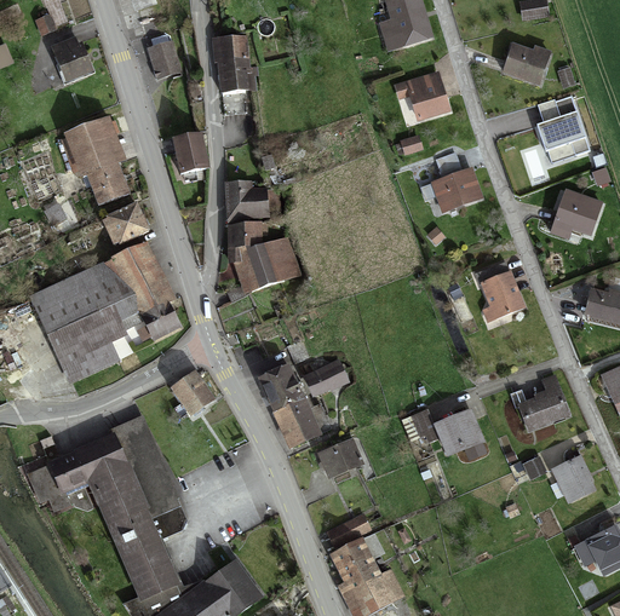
[(385,0),(390,13),(378,17),(388,50),(434,35),(423,0),(385,0)]
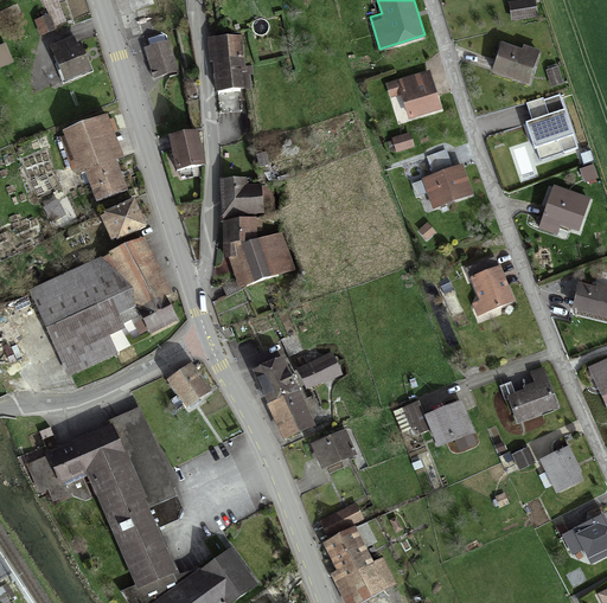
[(535,0),(509,1),(510,19),(536,17),(535,0)]
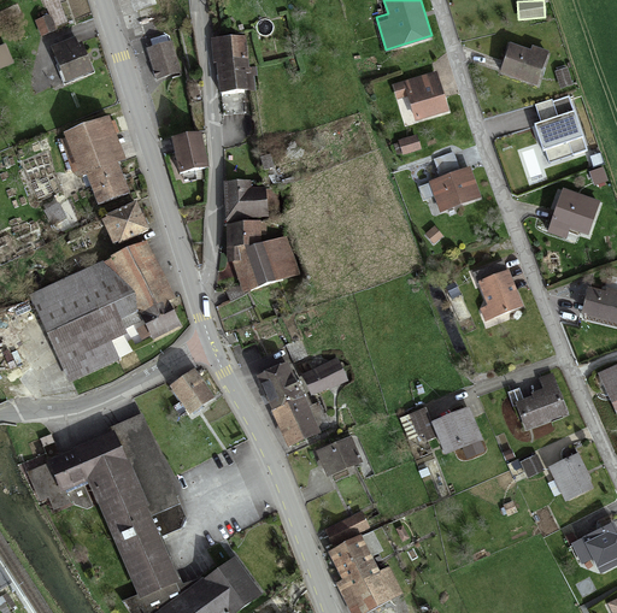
[(50,12),(36,17),(41,31),(54,25),(50,12)]
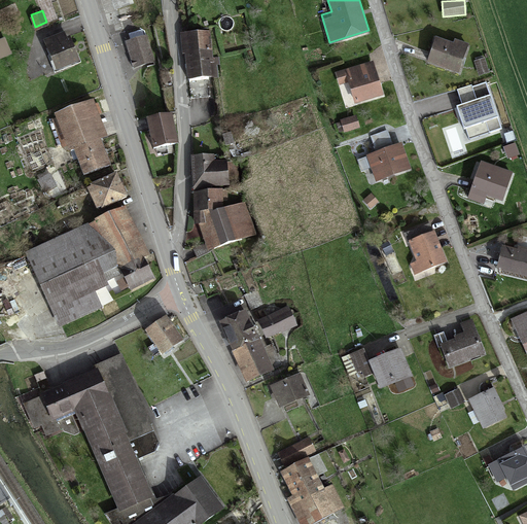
[(209,29),(181,32),(183,50),(185,50),(188,78),(214,75),(209,29)]
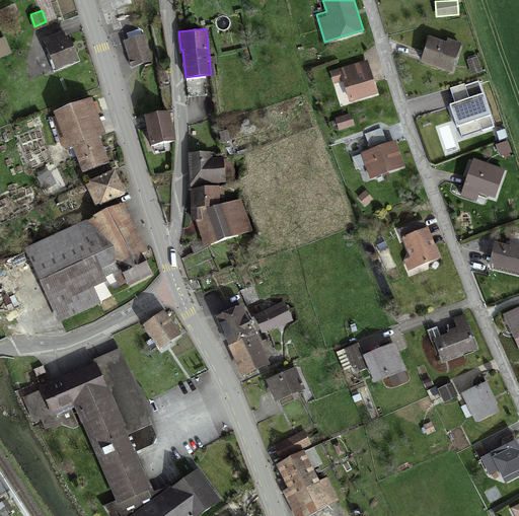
[(64,32),(43,40),(53,69),(73,61),(64,32)]
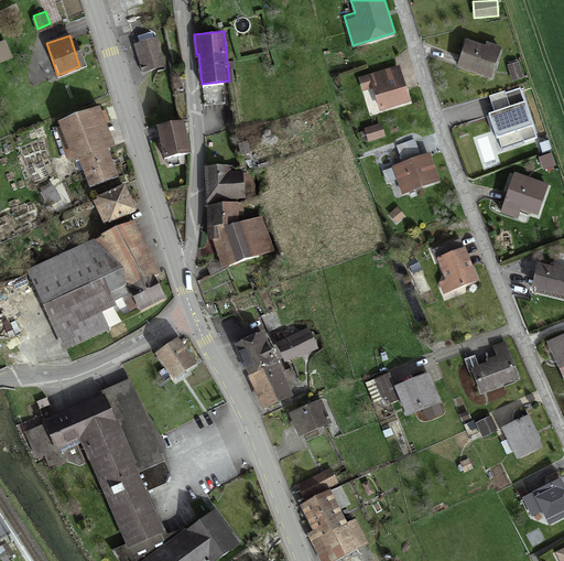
[(163,63),(155,36),(134,42),(142,68),(163,63)]
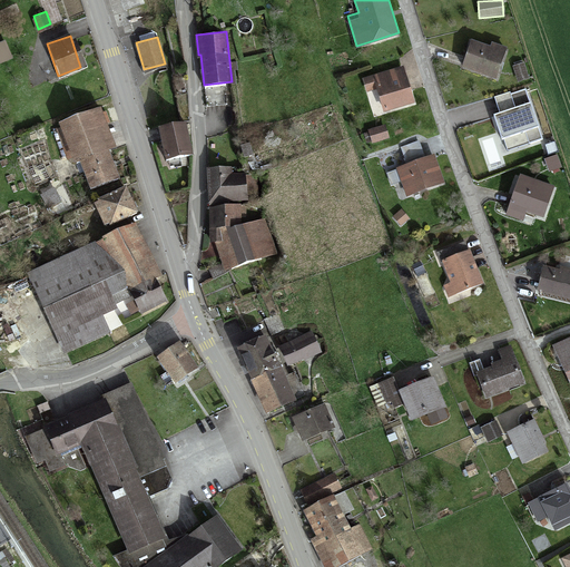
[(5,38),(0,39),(0,57),(11,54),(5,38)]
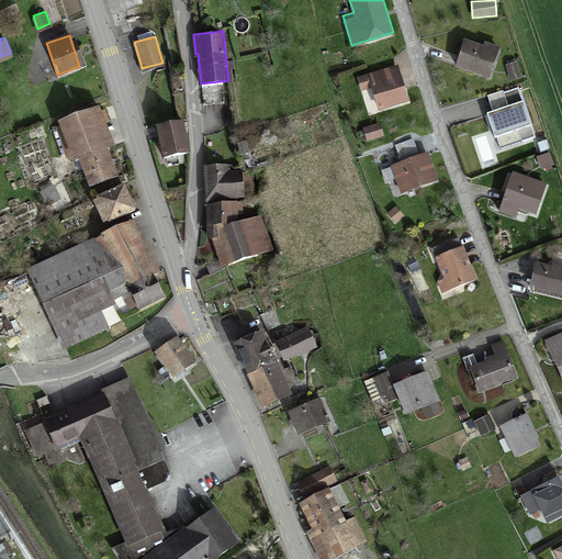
[(464,41),(456,65),(489,76),(498,47),(485,43),(483,47),(464,41)]
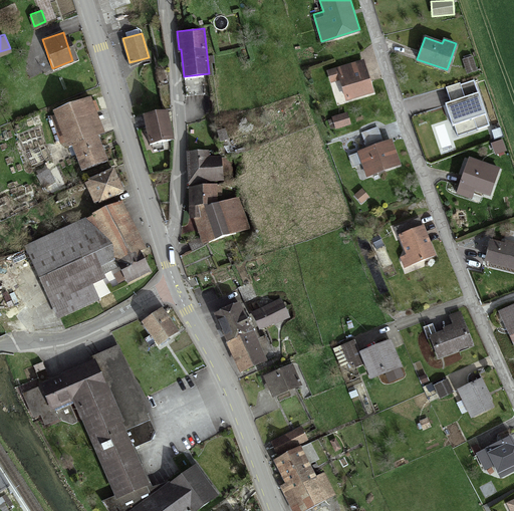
[(471,56),(463,59),(465,68),(474,66),(471,56)]
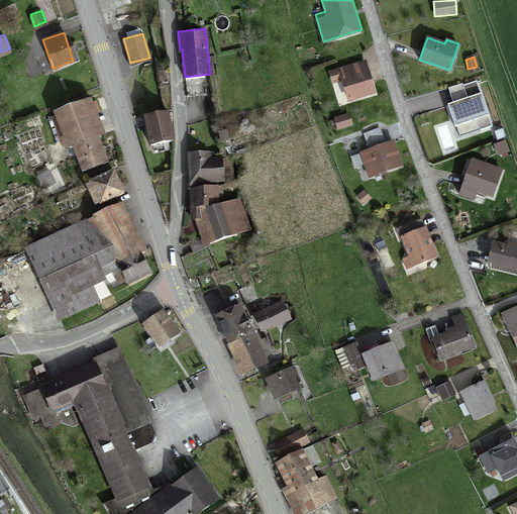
[(366,59),(331,68),(334,80),(342,78),(346,96),(374,89),(366,59)]
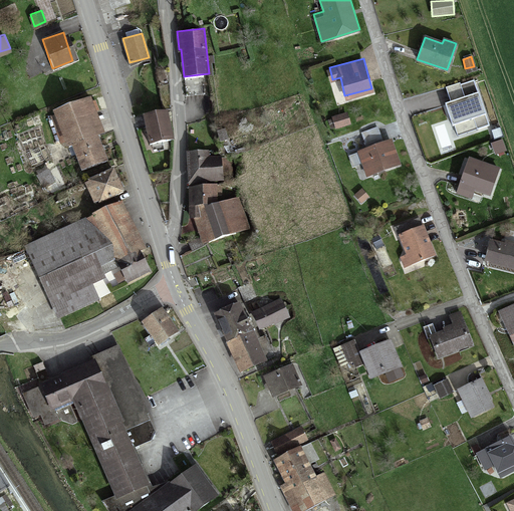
[(488,122),(474,77),(447,86),(452,99),(447,101),(458,133),(488,122)]
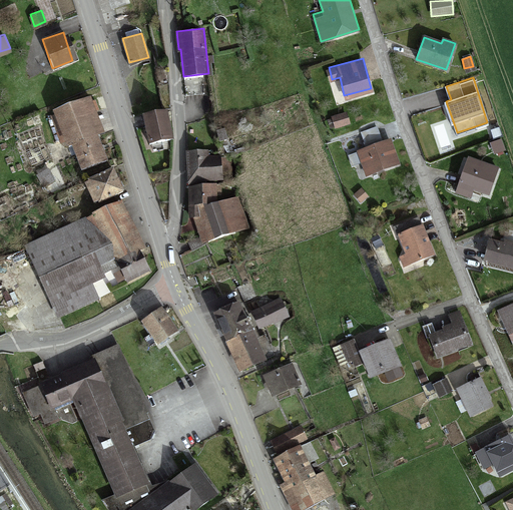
[(70,143),(79,169),(103,160),(94,134),(101,131),(89,97),(52,110),(65,145),(70,143)]
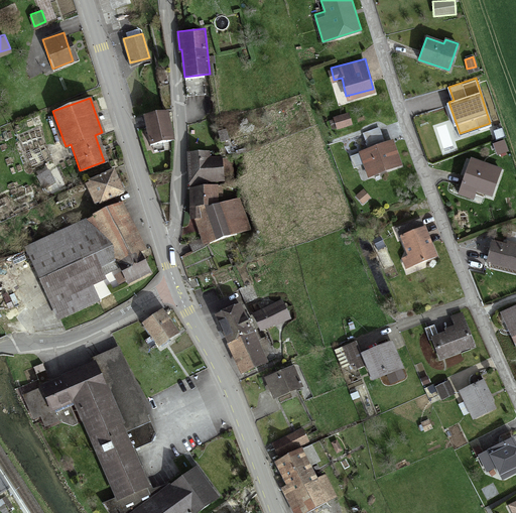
[(349,110),(334,114),(338,125),(352,121),(349,110)]
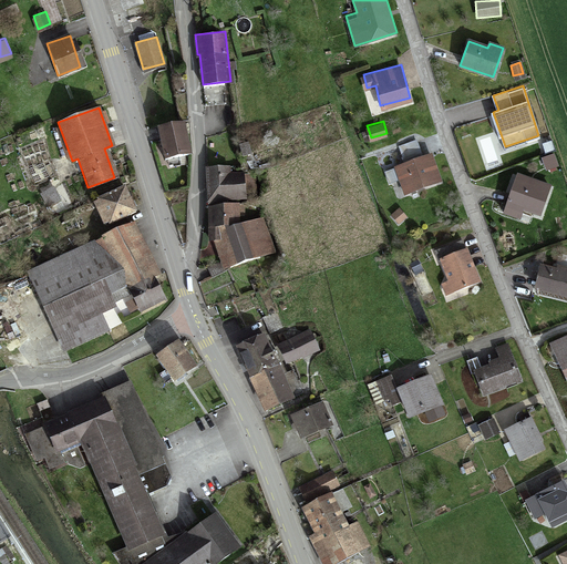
[(189,152),(184,122),(153,127),(156,141),(162,139),(165,156),(189,152)]
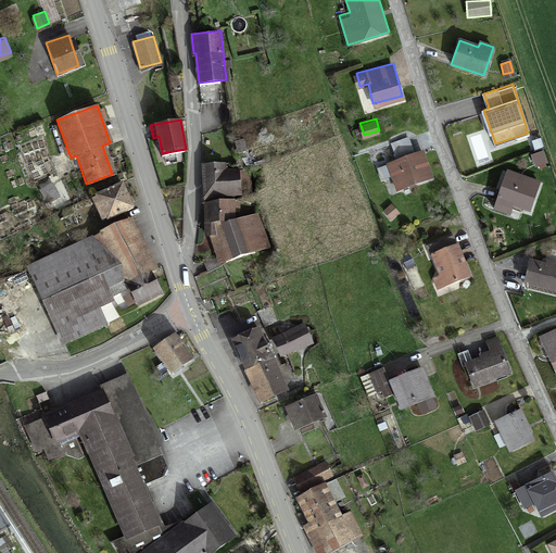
[(231,141),(231,153),(240,153),(240,142),(231,141)]
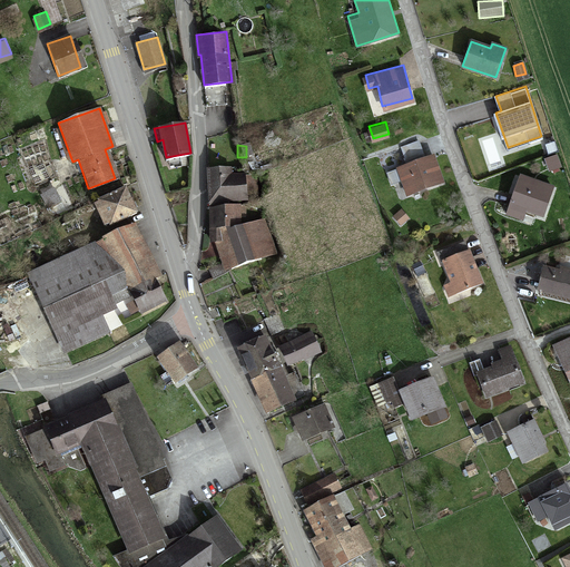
[(557,150),(544,156),(549,168),(561,164),(557,150)]
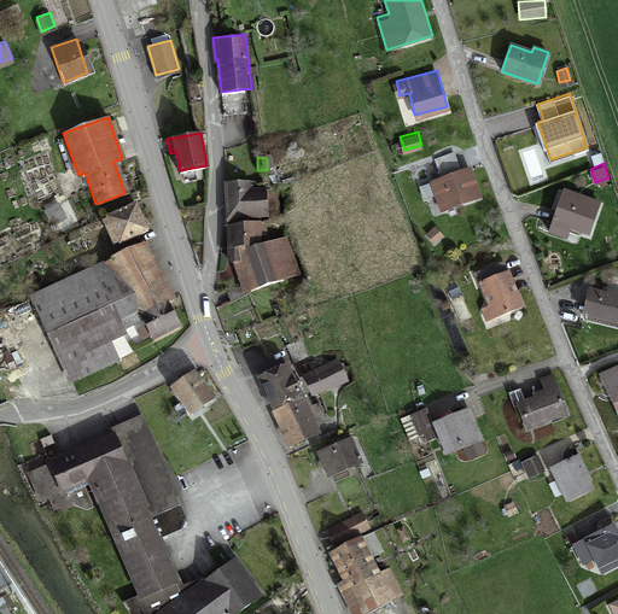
[(471,167),(425,181),(429,192),(436,189),(441,206),(479,193),(471,167)]
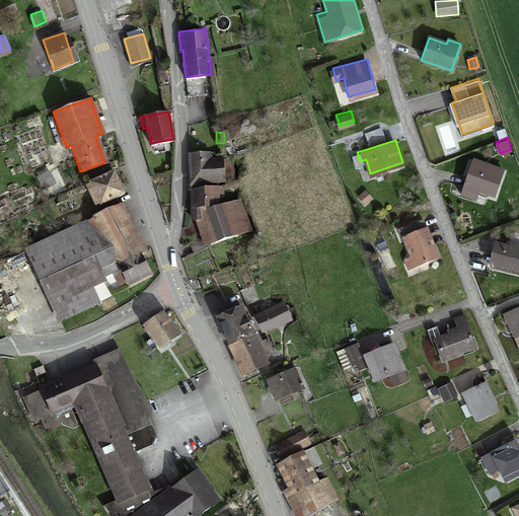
[(189,153),(190,181),(224,180),(223,156),(211,156),(210,152),(189,153)]
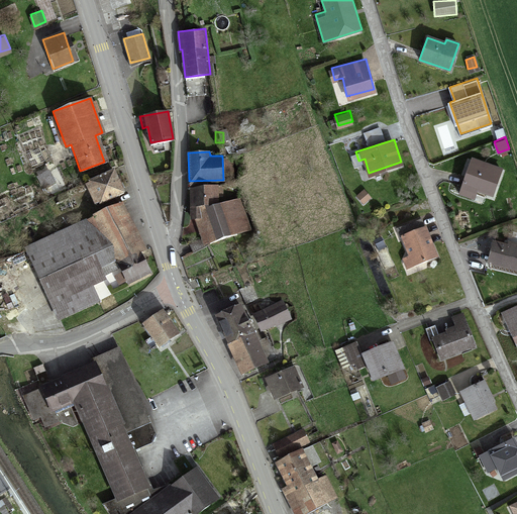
[(474,187),(493,193),(500,168),(487,165),(486,169),(469,164),(460,190),(472,193),(474,187)]
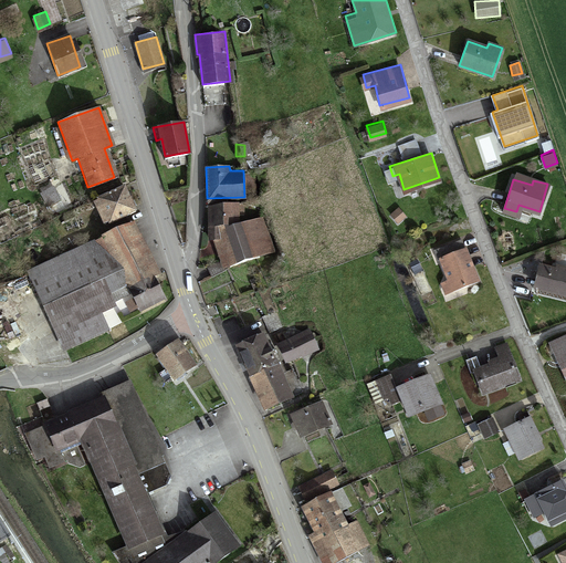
[(51,186),(40,193),(48,206),(59,199),(51,186)]
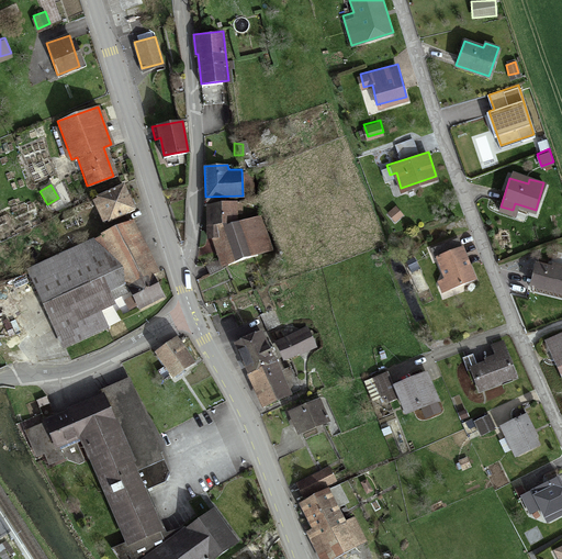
[(121,187),(90,200),(101,225),(132,213),(121,187)]
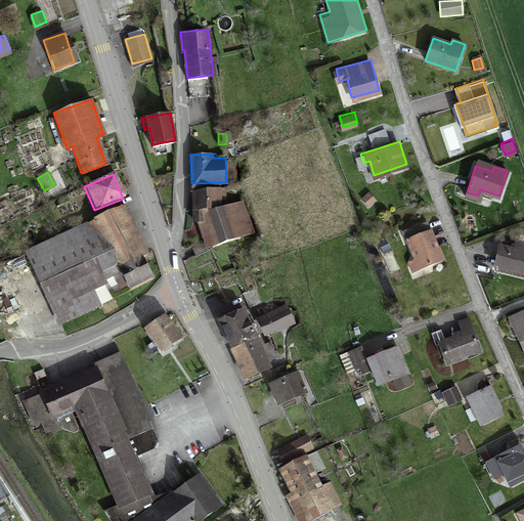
[(244,200),(226,205),(226,191),(193,191),(193,222),(199,222),(206,246),(253,230),(244,200)]
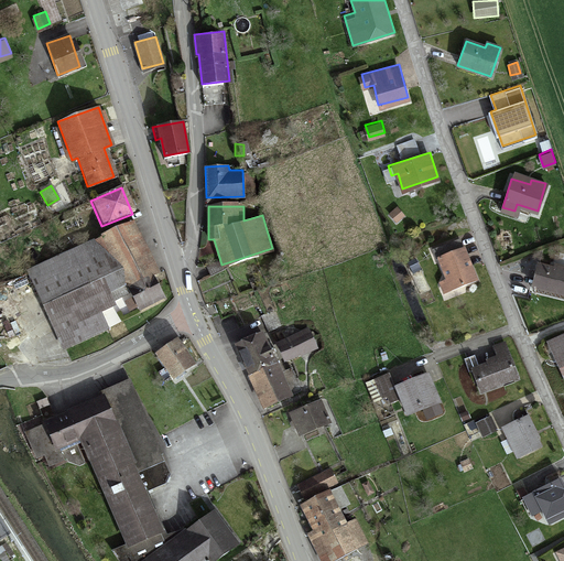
[(51,223),(64,251),(91,239),(78,211),(51,223)]
